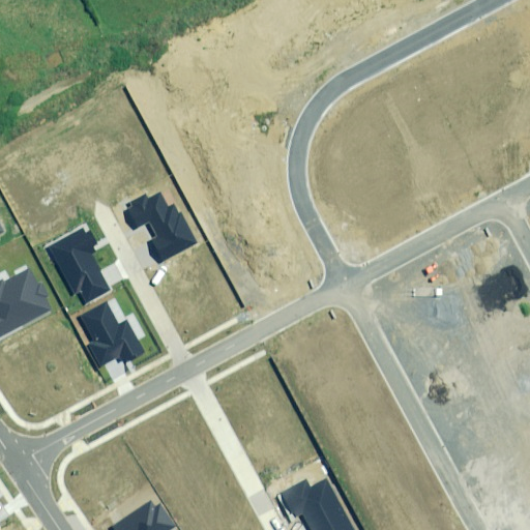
[(152,240),(162,260),(197,243),(177,204),(169,208),(162,194),(149,200),(147,196),(133,202),(135,207),(126,211),(135,227),(145,222),(154,239),(152,240)]
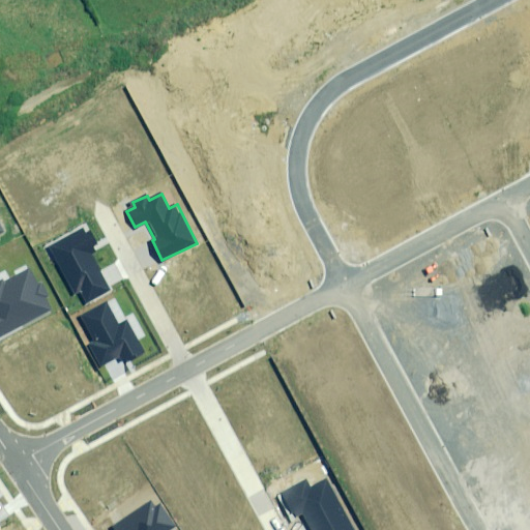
[(89,229),(50,248),(72,294),(81,290),(86,301),(112,288),(91,247),(97,244),(89,229)]
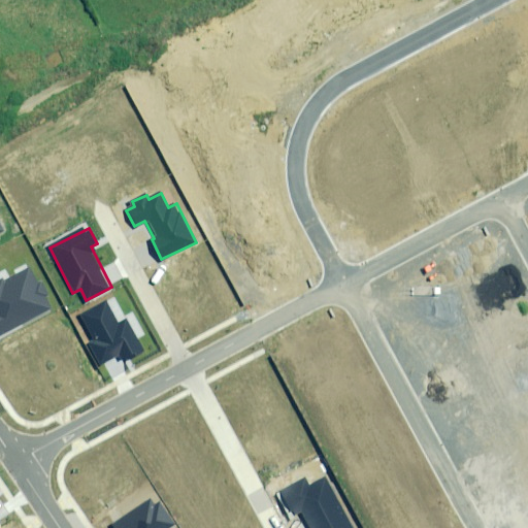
[(3,278),(0,279),(0,333),(0,334),(50,309),(43,297),(46,295),(41,284),(38,285),(30,270),(5,283),(3,278)]
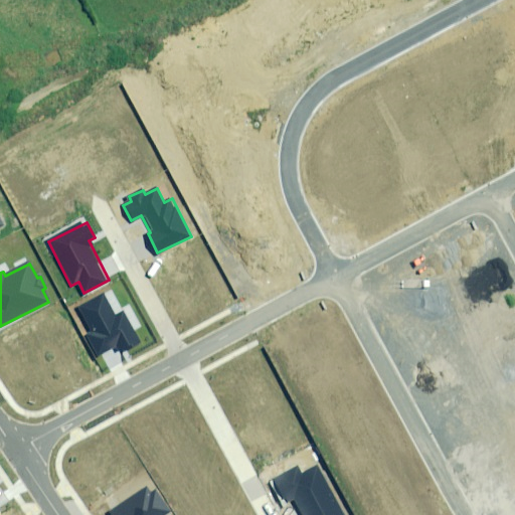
[(106,295),(78,308),(91,332),(84,335),(96,356),(119,345),(122,351),(140,342),(125,312),(117,317),(106,295)]
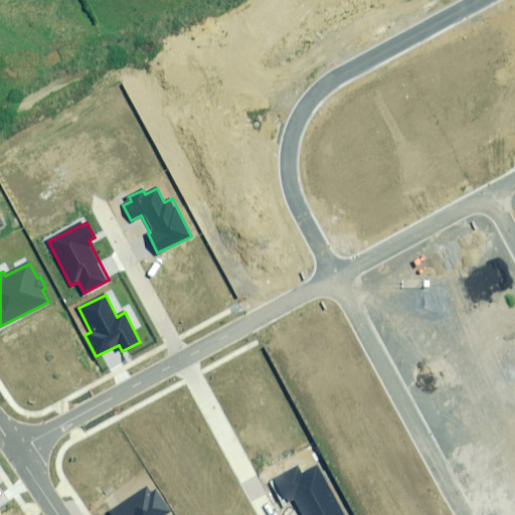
[(343,514),(317,467),(302,476),(297,468),(274,481),(286,503),(294,499),(303,514),(343,514)]
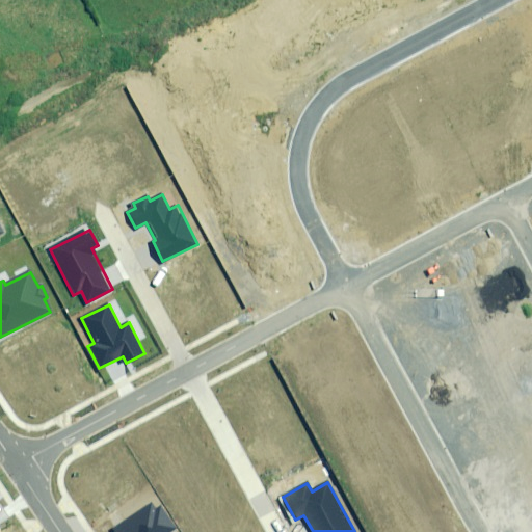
[(156,510),(152,504),(113,529),(115,531),(170,531),(176,529),(161,507),(156,510)]
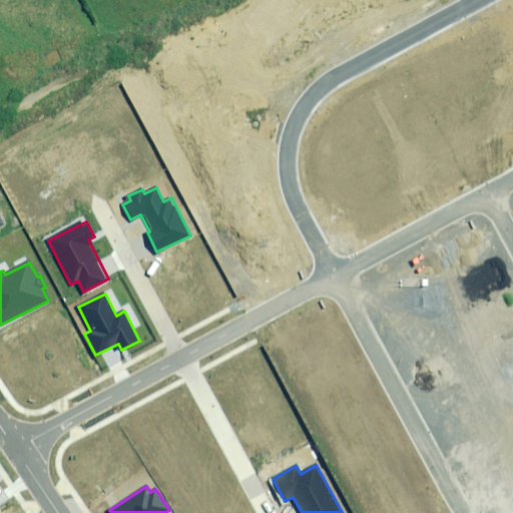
All buildings are outlined.
